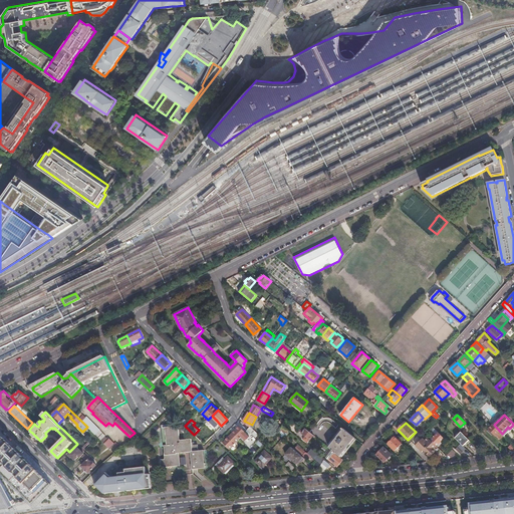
[(291,431),(282,424),(279,428),(282,431),(280,432),(279,434),(280,435),(279,435),(284,439),(288,434),(291,431)]
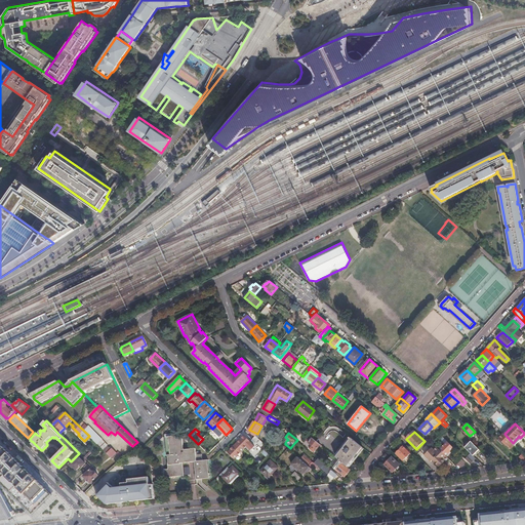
[(510,449),(515,445),(513,443),(505,434),(503,434),(498,439),(498,440),(501,444),(503,443),(510,449)]
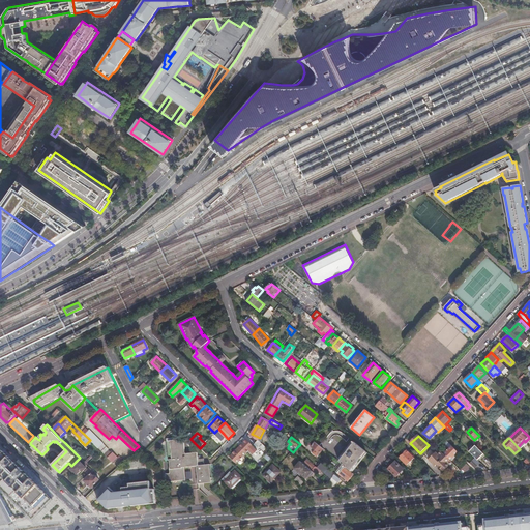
[(178,439),(167,440),(167,444),(169,444),(170,467),(169,467),(169,473),(166,473),(166,481),(185,479),(184,466),(197,466),(198,484),(210,483),(209,465),(204,465),(204,459),(198,459),(197,452),(185,453),(184,442),(179,443),(178,439)]
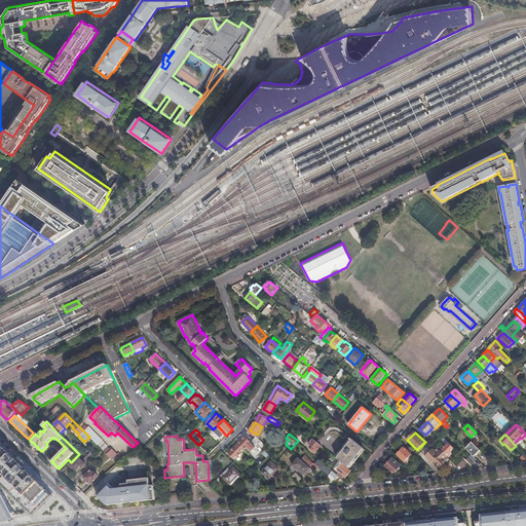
[(313,439),(309,436),(305,440),(313,446),(310,449),(315,453),(317,450),(322,445),(313,439)]
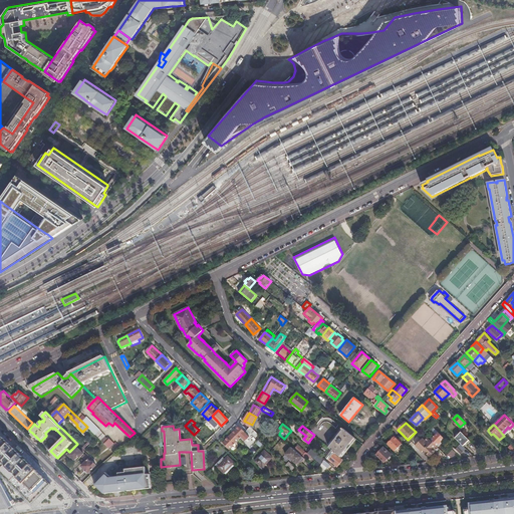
[(236,431),(233,434),(239,440),(246,433),(239,427),(236,431)]
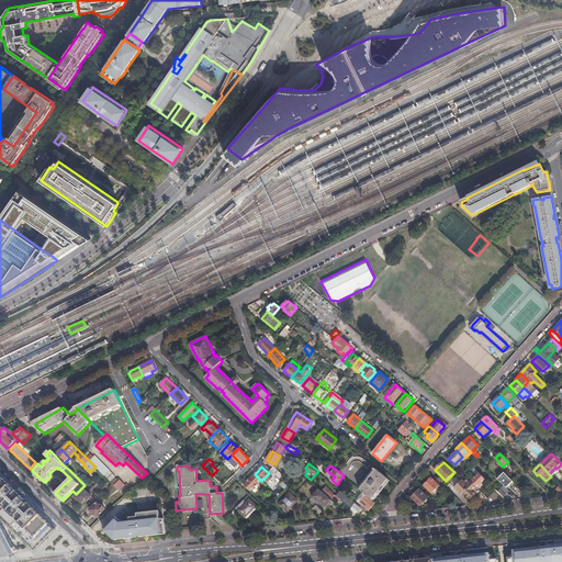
[(273,467),(271,470),(280,479),(283,475),(273,467)]
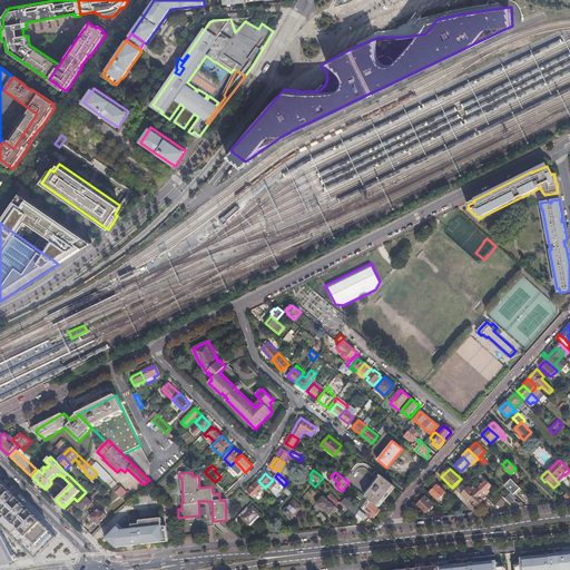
[(377,507),(394,485),(381,475),(365,495),(366,497),(367,499),(377,507)]
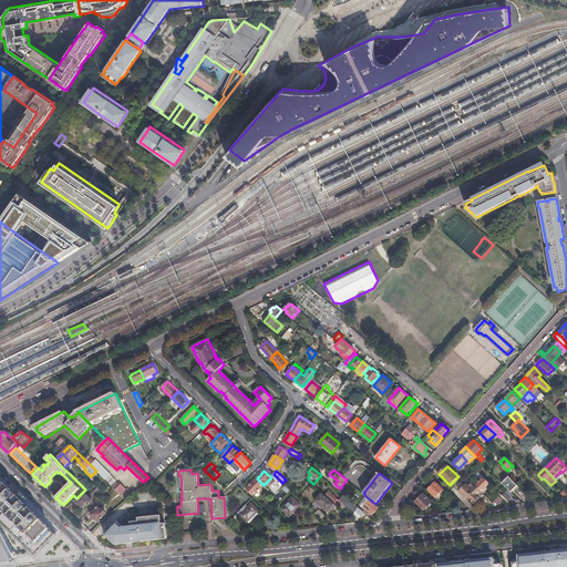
[(512,492),(518,486),(516,484),(513,480),(509,476),(503,483),(508,490),(512,492)]
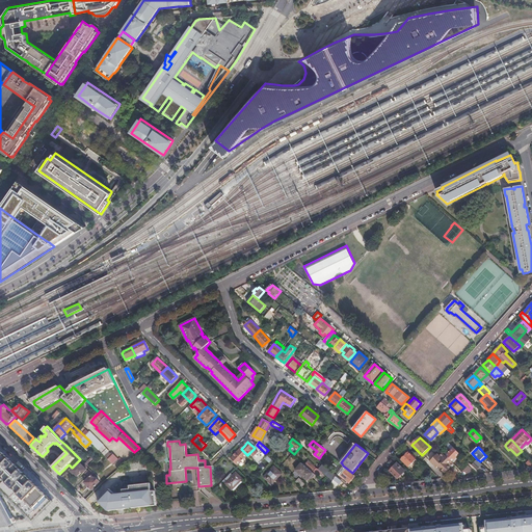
[(446,455),(452,461),(460,453),(454,448),(446,455)]
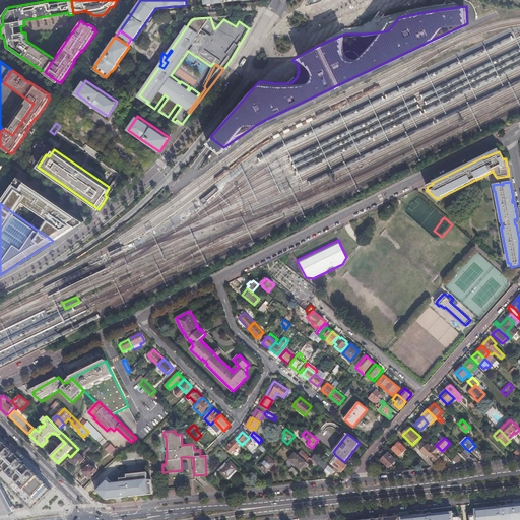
[(242,445),(236,439),(226,448),(233,454),(242,445)]
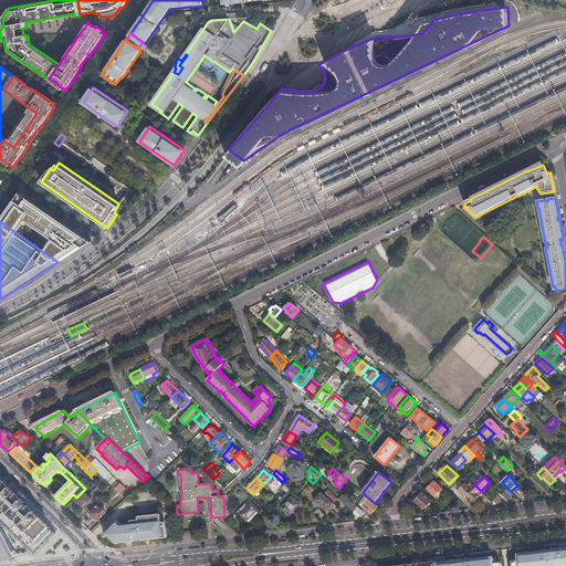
[(0,530),(14,557),(30,549),(35,555),(56,533),(0,479),(0,530)]
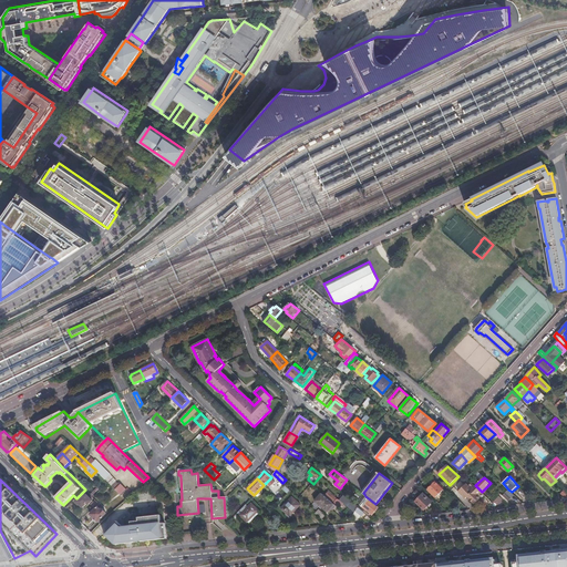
[(129,493),(131,491),(129,488),(126,490),(123,486),(120,483),(119,484),(116,482),(112,486),(115,490),(116,490),(121,494),(125,490),(129,493)]
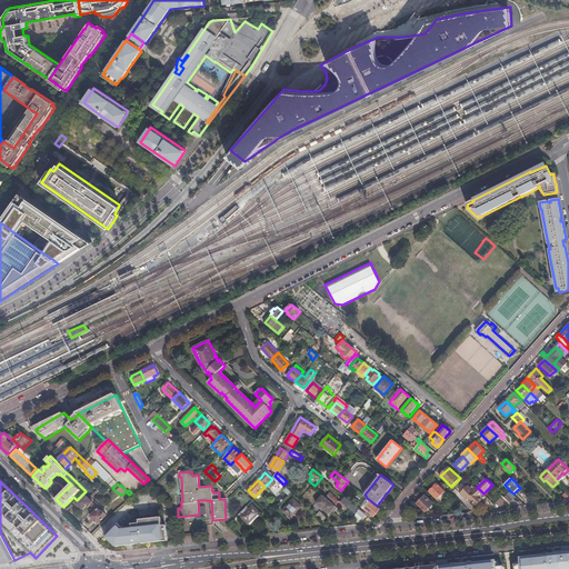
[(433,487),(430,491),(437,499),(445,491),(437,483),(437,485),(436,483),(433,486),(433,487)]
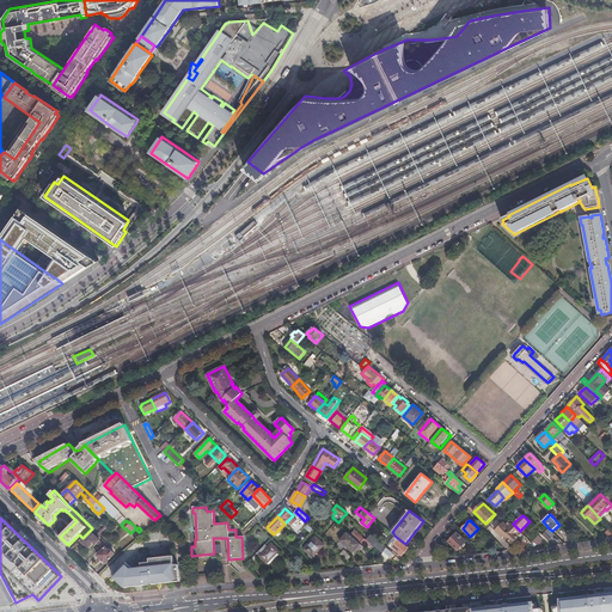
[(518,537),(521,533),(520,531),(513,524),(510,521),(507,525),(505,522),(496,531),(503,538),(505,537),(513,544),(519,537),(518,537)]
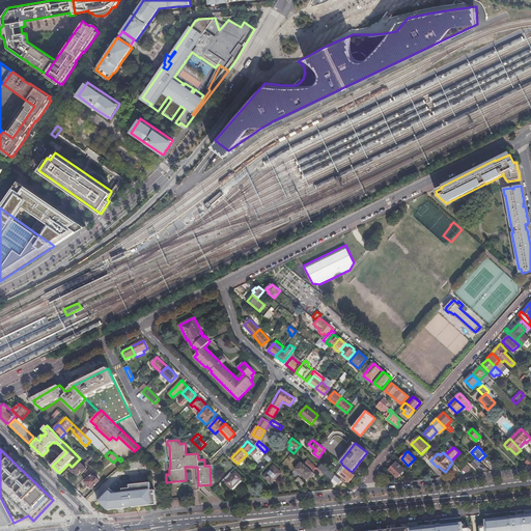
[(471,464),(476,469),(481,464),(479,460),(476,458),(471,464)]
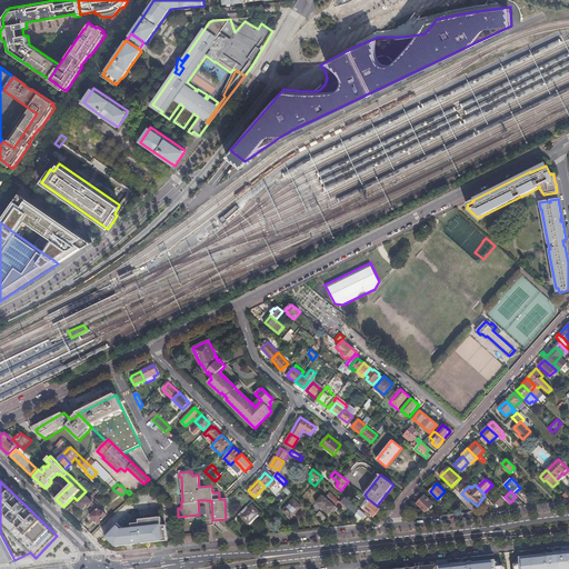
[(363,518),(366,515),(346,497),(341,501),(339,500),(330,492),(327,497),(336,503),(335,505),(336,507),(340,510),(346,505),(356,513),(355,515),(360,519),(362,517),(363,518)]
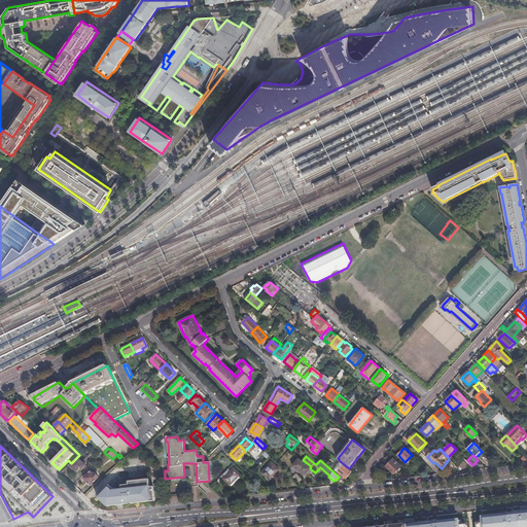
[(77,458),(70,466),(73,469),(74,468),(77,471),(80,467),(82,469),(86,465),(80,459),(79,460),(77,458)]
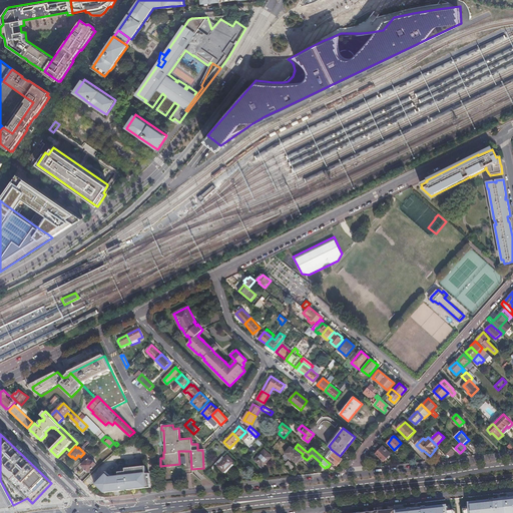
[(300,461),(303,457),(302,455),(291,446),(285,453),(296,463),(299,460),(300,461)]
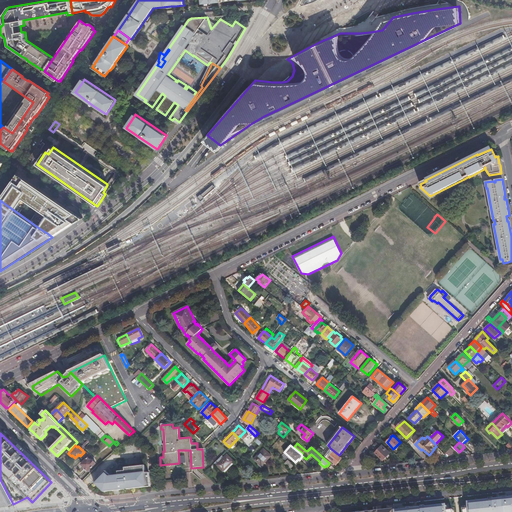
[(381,447),(376,453),(383,461),(389,455),(389,454),(390,453),(383,446),(382,448),(381,447)]
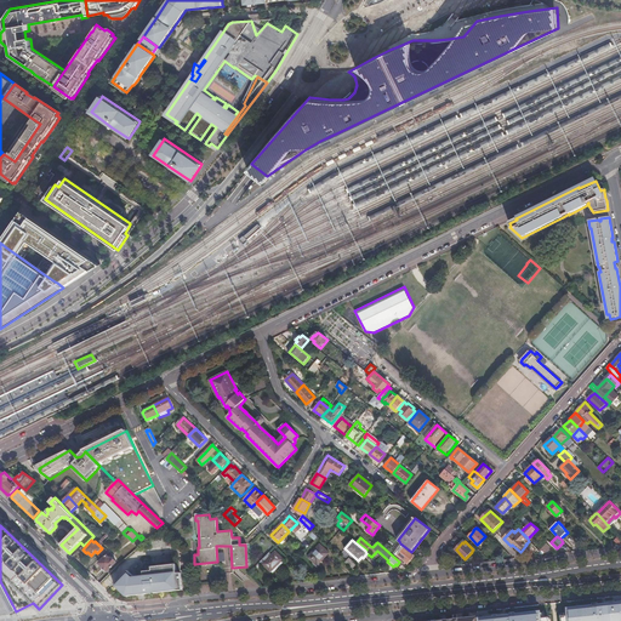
[(408,564),(415,556),(411,552),(400,543),(397,547),(402,551),(398,556),(408,564)]
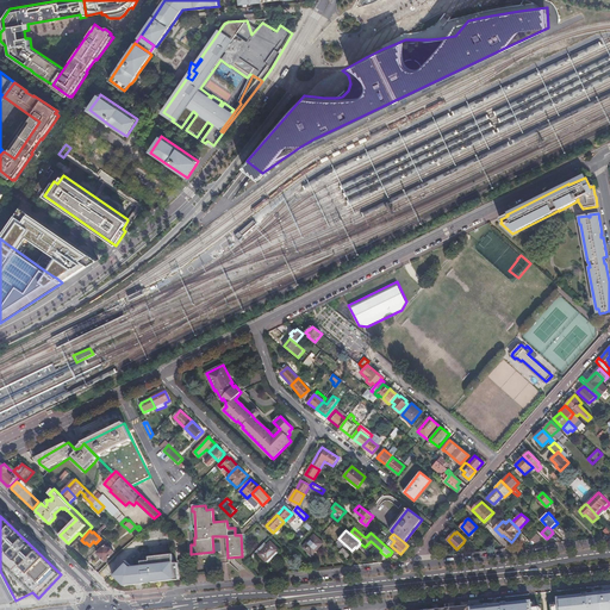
[(313,535),(303,547),(311,555),(323,543),(313,535)]
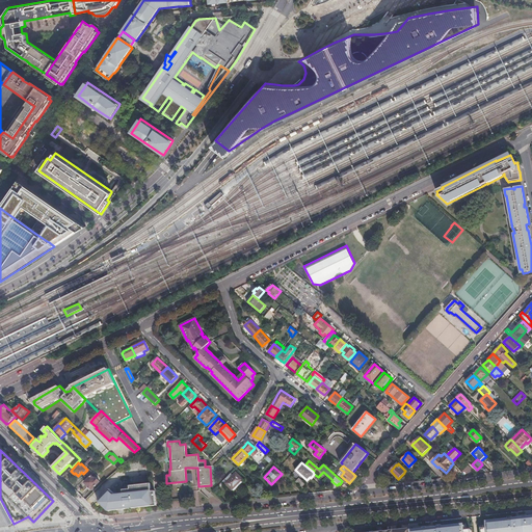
[(234,470),(223,481),(225,483),(232,489),(243,479),(236,472),(234,470)]
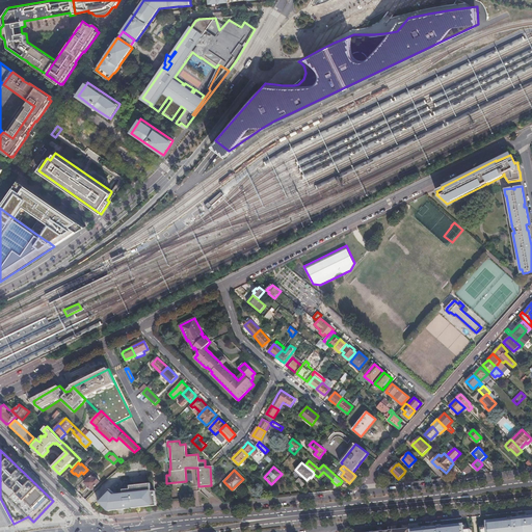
[(92,475),(85,483),(88,486),(87,487),(89,489),(90,489),(91,488),(91,489),(100,481),(92,475)]
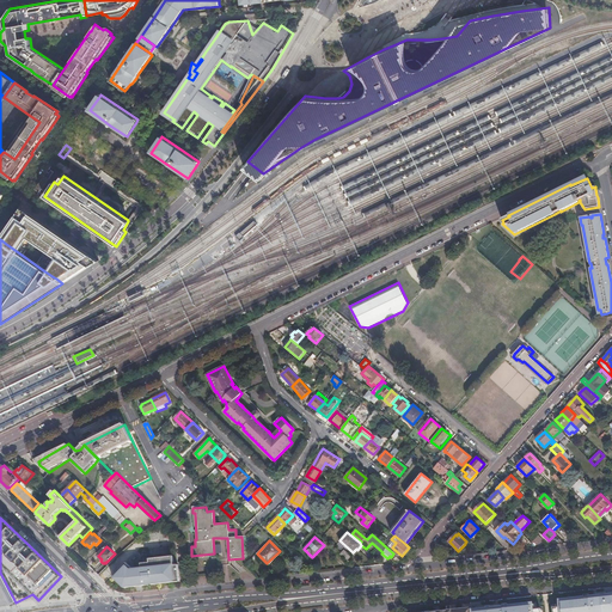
[(340,554),(347,560),(350,556),(344,550),(340,554)]
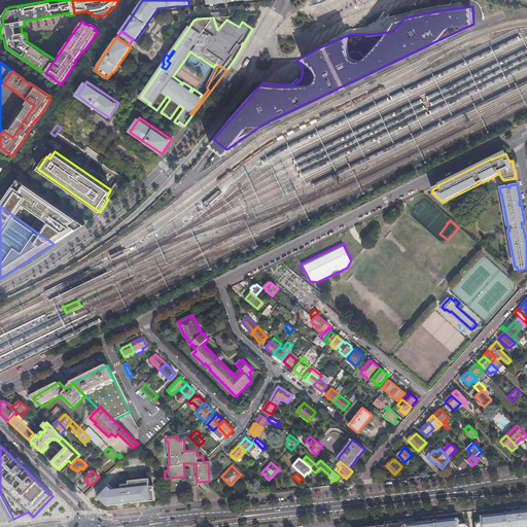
[(109,484),(97,496),(100,499),(106,506),(124,504),(131,503),(151,500),(155,500),(153,486),(150,486),(149,479),(128,481),(129,484),(121,485),(121,488),(113,489),(111,487),(109,484)]
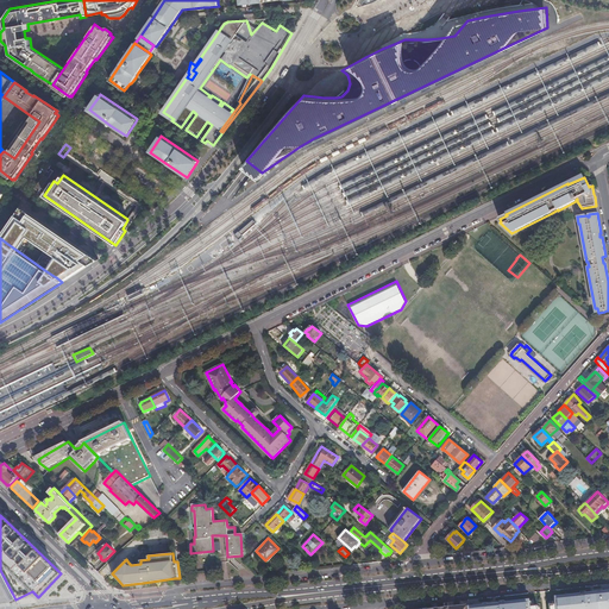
[(608,608),(608,590),(603,591),(598,592),(598,591),(586,592),(586,594),(582,594),(558,596),(558,603),(551,604),(551,608),(608,608)]
